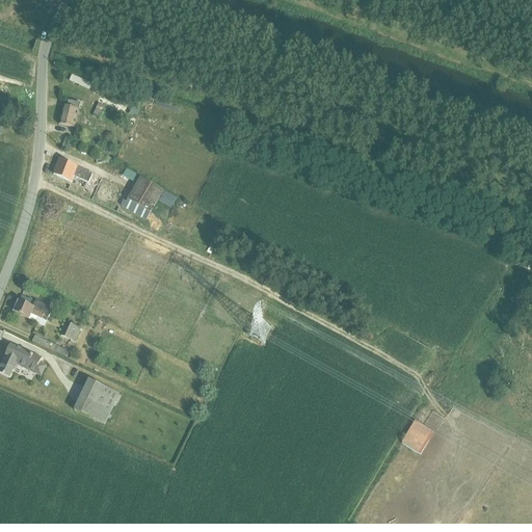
[(63,74),(60,80),(81,88),(83,82),(63,74)]
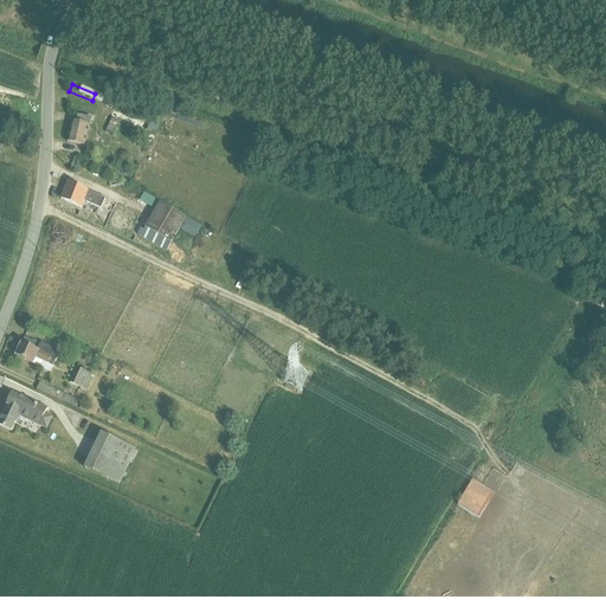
[(85,146),(89,128),(91,118),(78,116),(77,122),(72,122),(69,141),(85,146)]
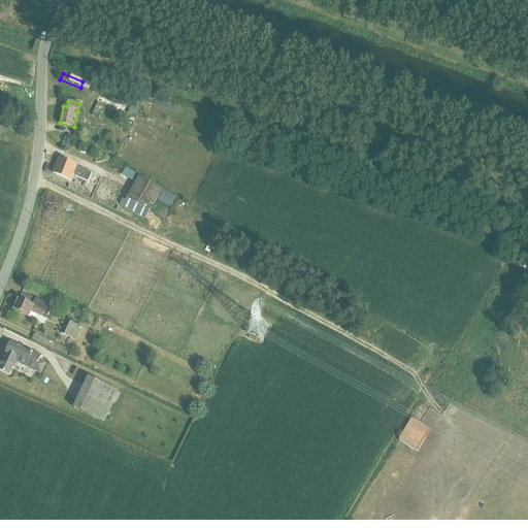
[(98,103),(92,116),(99,119),(105,106),(98,103)]
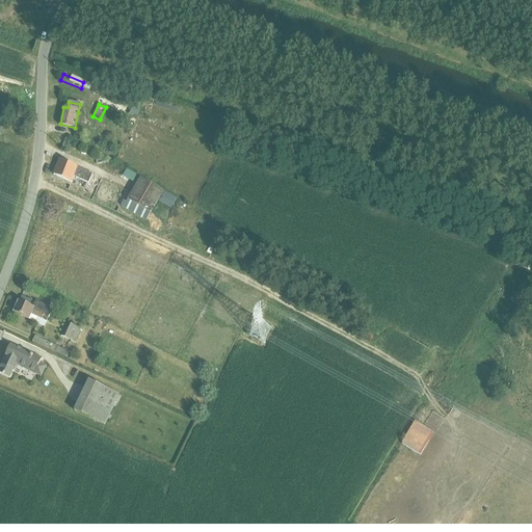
[(133,106),(129,114),(137,117),(140,109),(133,106)]
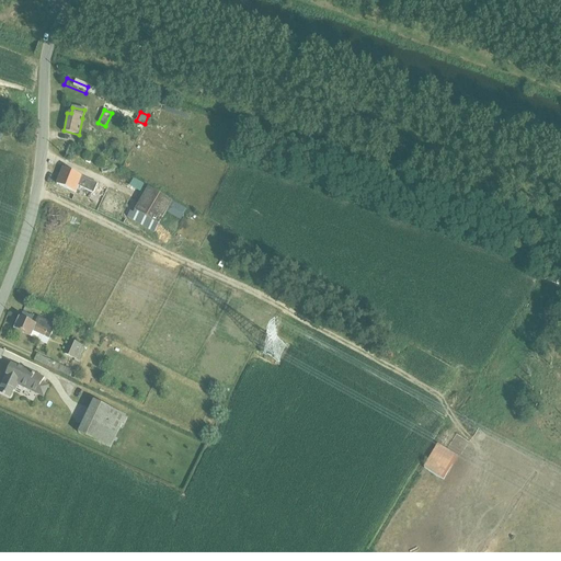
[(81,140),(78,145),(86,149),(89,145),(81,140)]
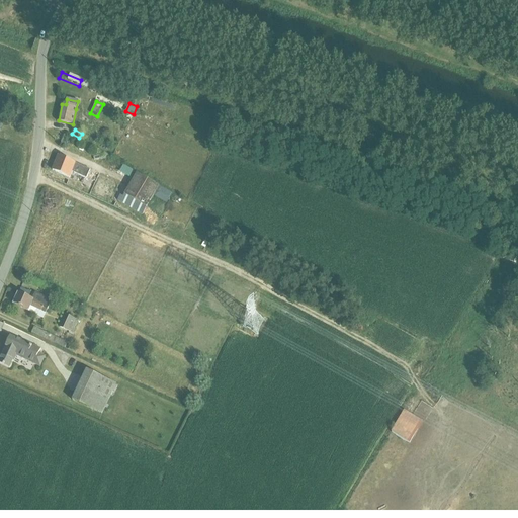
[(59,155),(53,170),(70,177),(72,171),(86,177),(90,168),(59,155)]
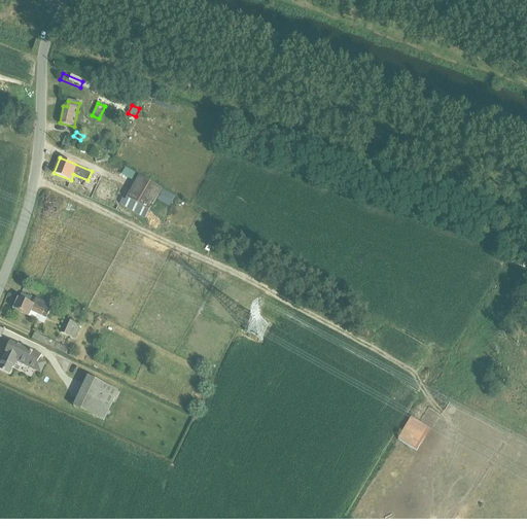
[(123,199),(119,204),(145,219),(146,217),(148,218),(150,215),(148,214),(156,200),(169,208),(175,198),(139,176),(126,201),(123,199)]
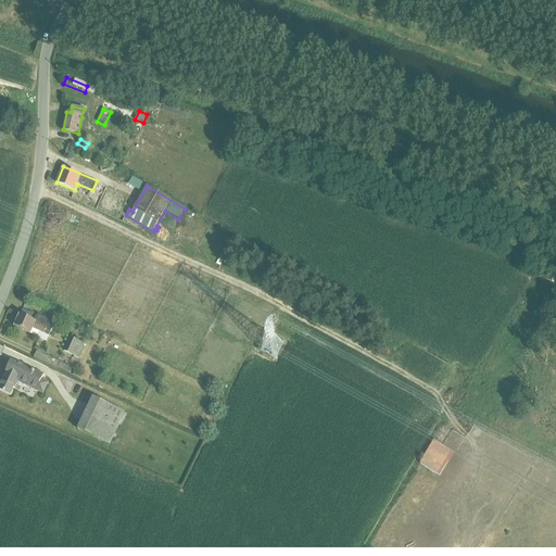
[(555,274),(540,268),(536,277),(555,283),(555,281),(555,274)]
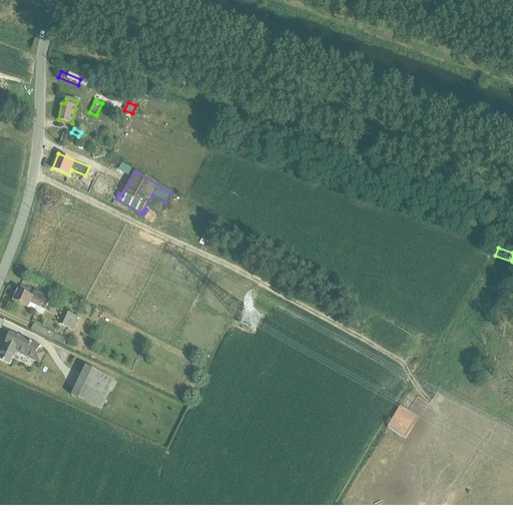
[(32,297),(48,304),(51,297),(35,290),(32,297)]
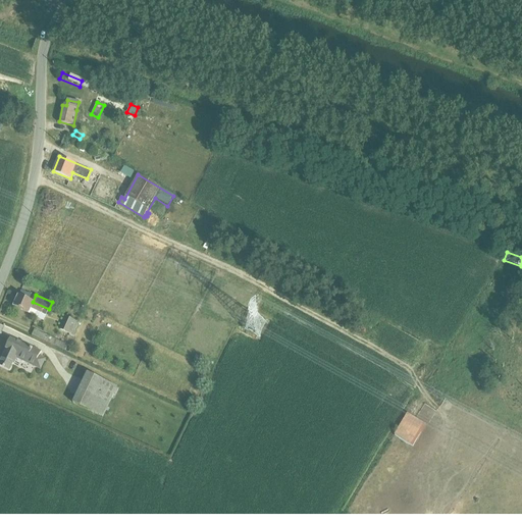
[(49,309),(33,302),(19,296),(14,307),(35,316),(37,311),(46,315),(49,309)]
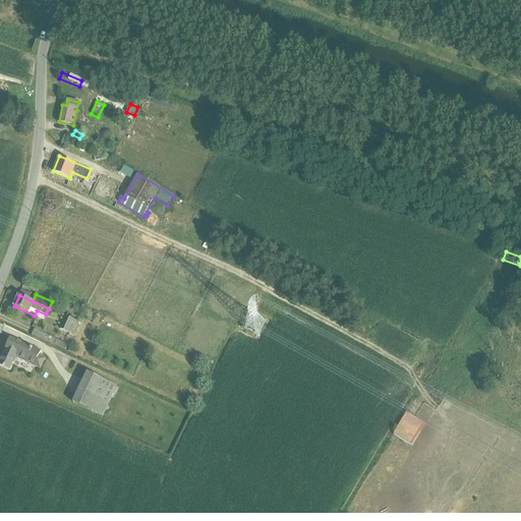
[(37,310),(35,315),(34,317),(43,321),(46,314),(37,310)]
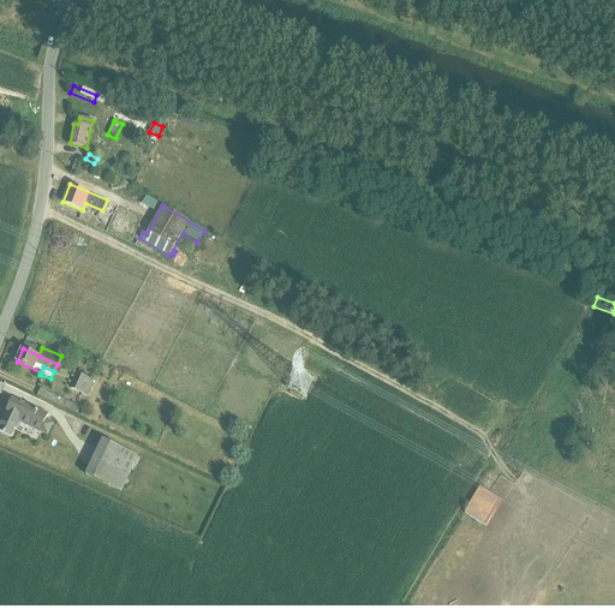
[(78,374),(71,388),(87,395),(94,381),(78,374)]
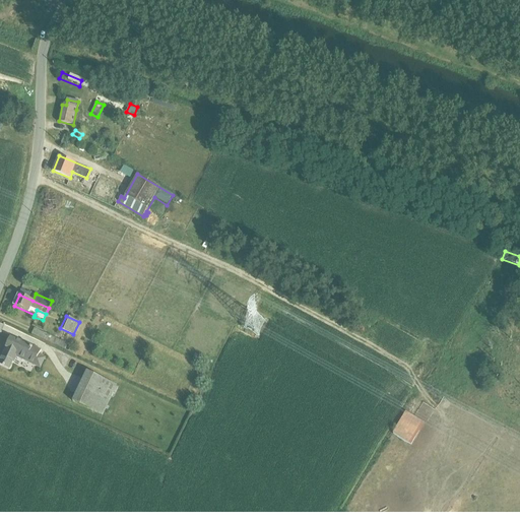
[(35,328),(31,334),(65,349),(67,343),(35,328)]
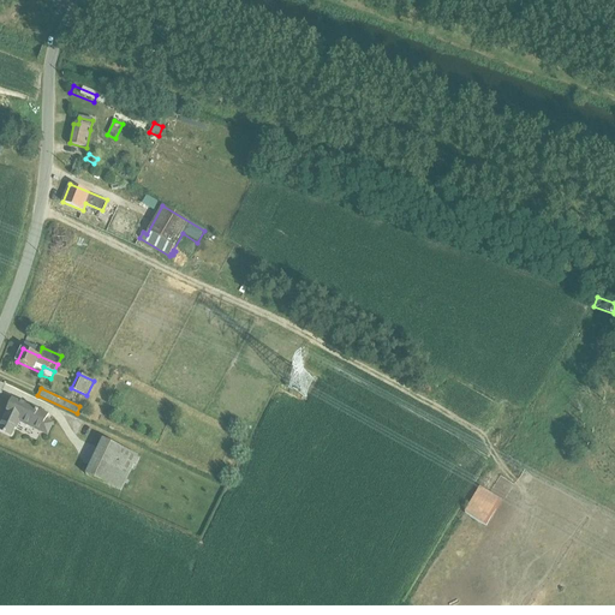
[(12,399),(0,428),(0,431),(11,437),(19,423),(48,436),(54,422),(47,419),(48,416),(12,399)]
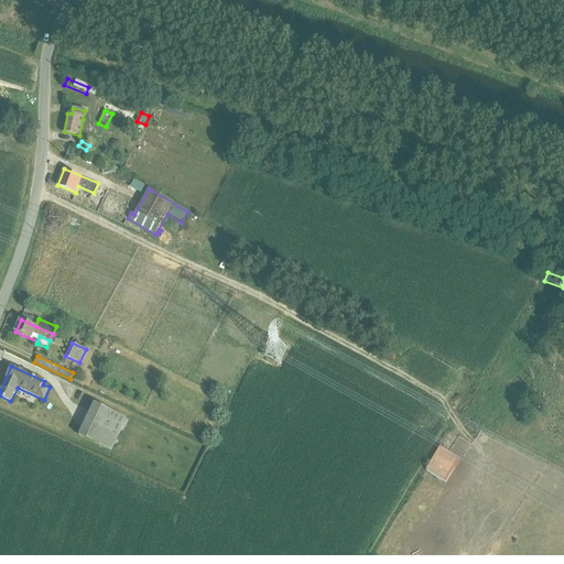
[(95,402),(78,435),(111,451),(128,419),(95,402)]
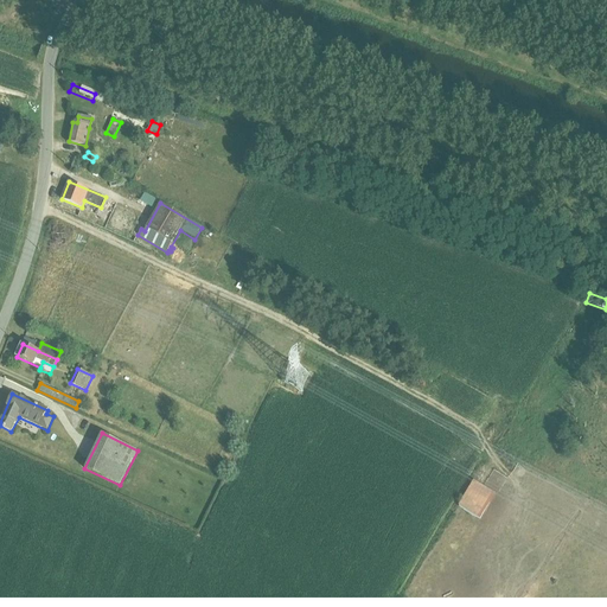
[(474,481),(459,506),(480,519),(496,494),(474,481)]
